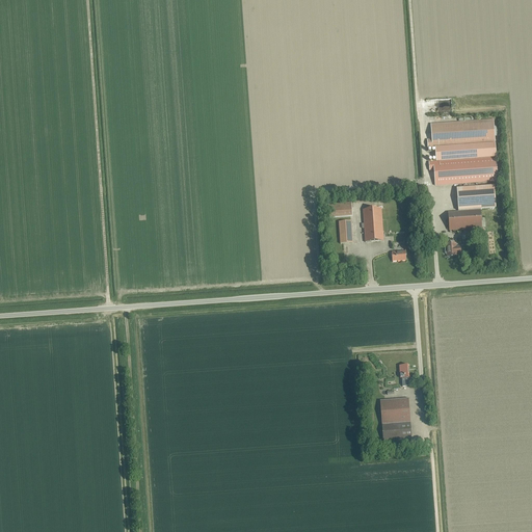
[(427,140),(428,149),(435,148),(495,143),(495,137),(494,127),(494,121),(430,125),(432,140),(427,140)]
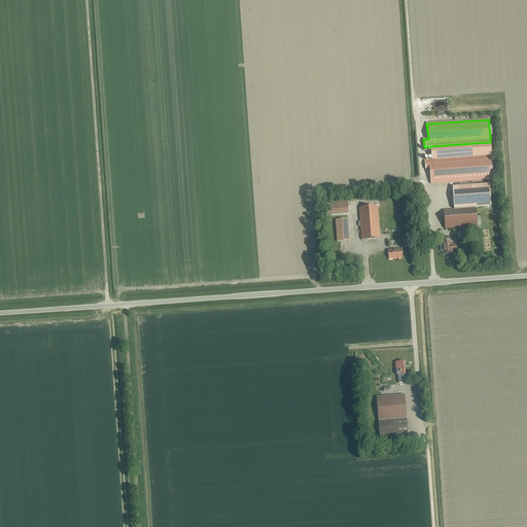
[(491,156),(424,162),(425,169),(429,169),(430,184),(493,179),(491,156)]
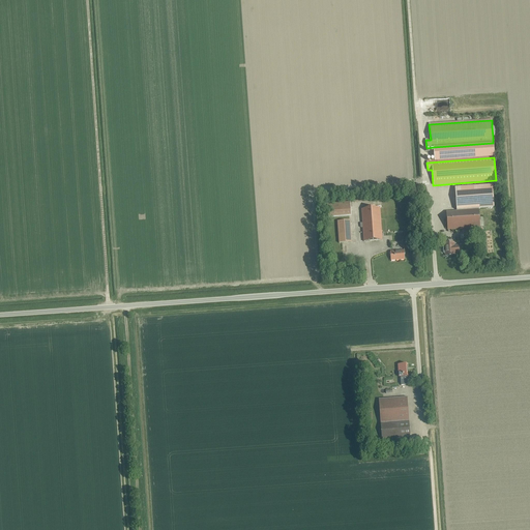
[(454,188),(457,211),(478,209),(493,208),(492,186),(454,188)]
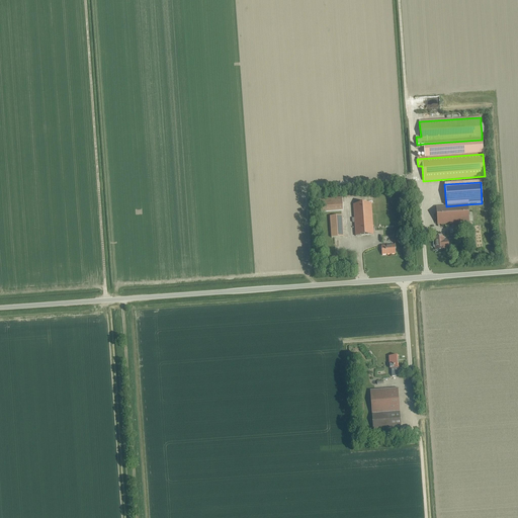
[(320,199),(321,212),(343,210),(342,197),(320,199)]
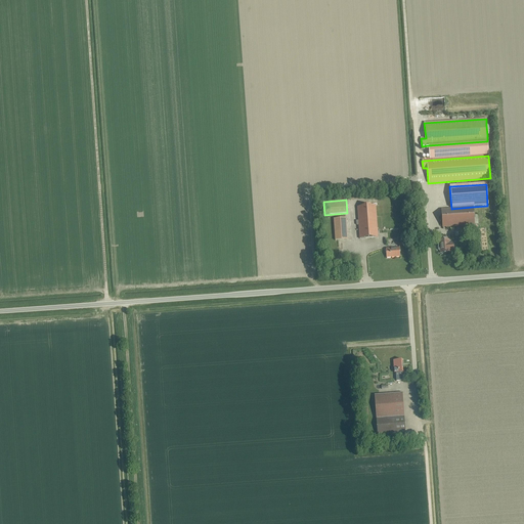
[(359,238),(378,237),(376,206),(357,207),(359,238)]
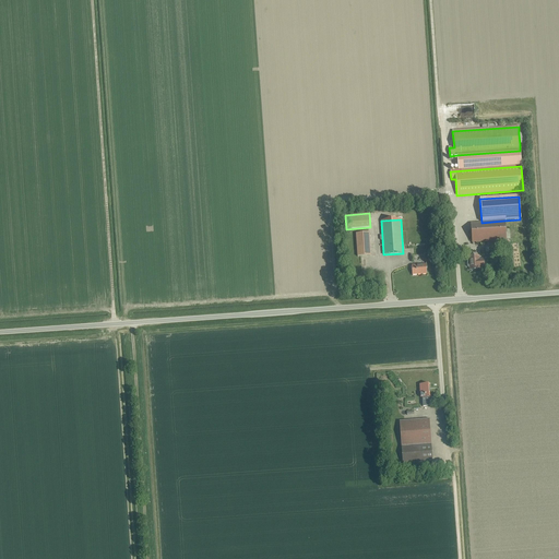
[(472,242),(506,240),(504,221),(482,223),(471,224),(472,242)]
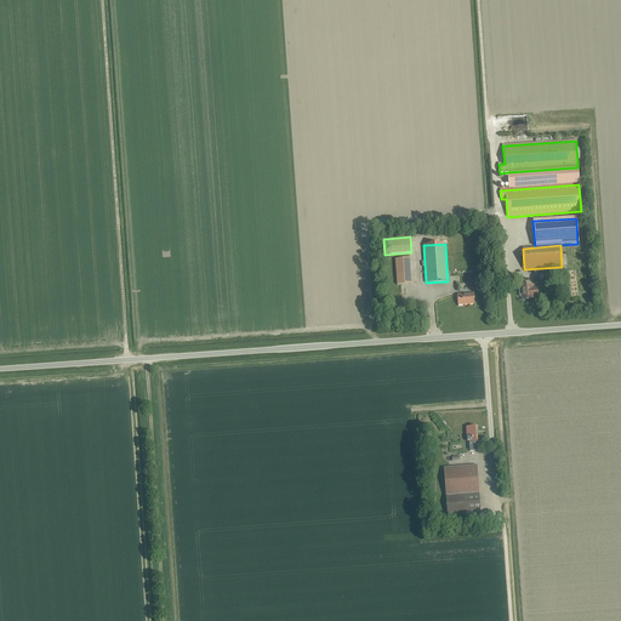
[(411,284),(410,258),(396,260),(397,285),(411,284)]
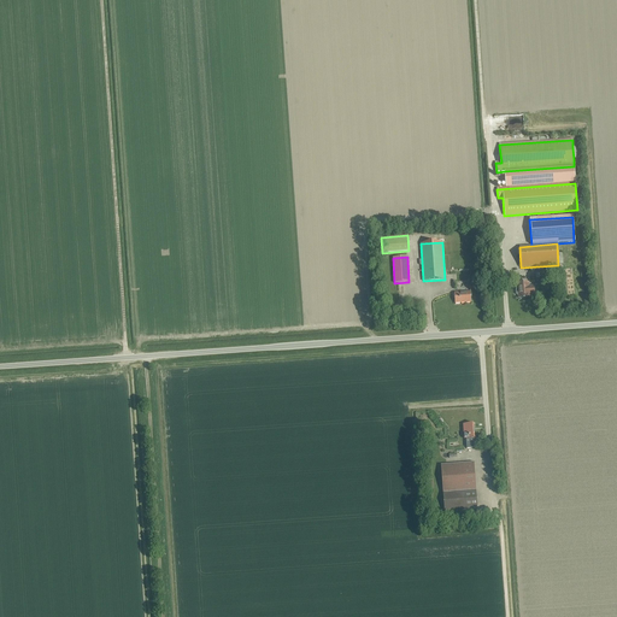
[(517,288),(516,289),(516,294),(518,297),(518,298),(529,298),(529,297),(534,295),(533,286),(528,286),(528,282),(526,283),(526,281),(524,280),(522,280),(521,281),(521,283),(517,283),(517,288)]
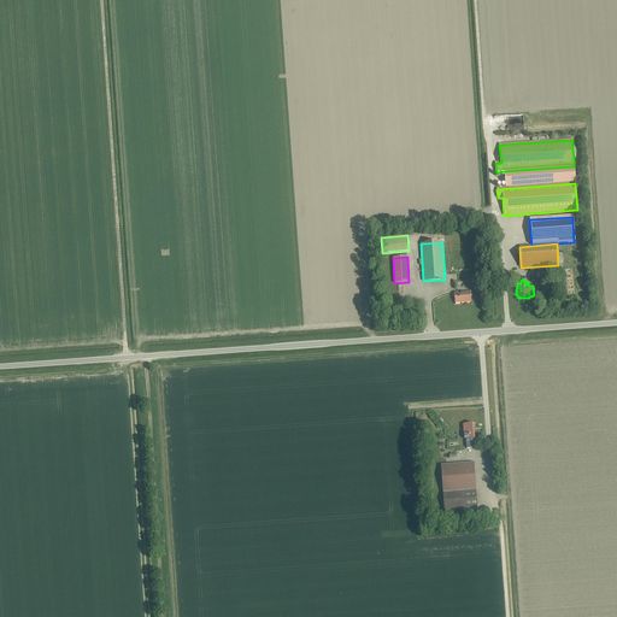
[(454,304),(470,303),(470,292),(454,293),(454,304)]
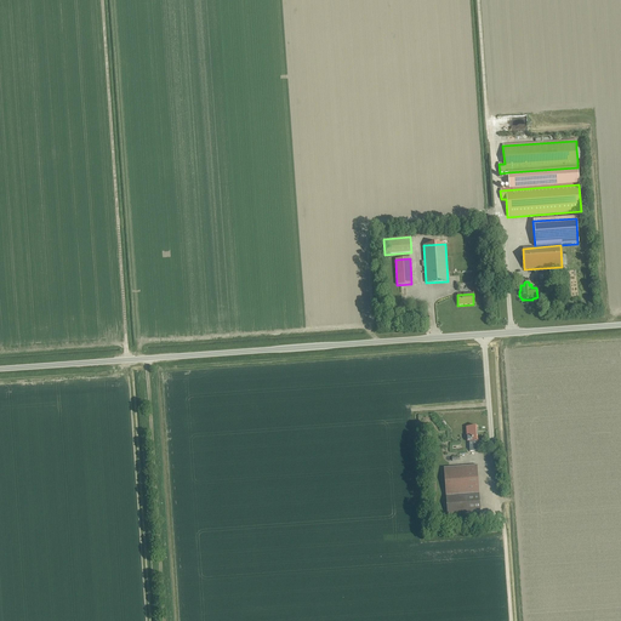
[(469,451),(478,451),(477,440),(476,427),(466,427),(467,442),(468,442),(469,451)]
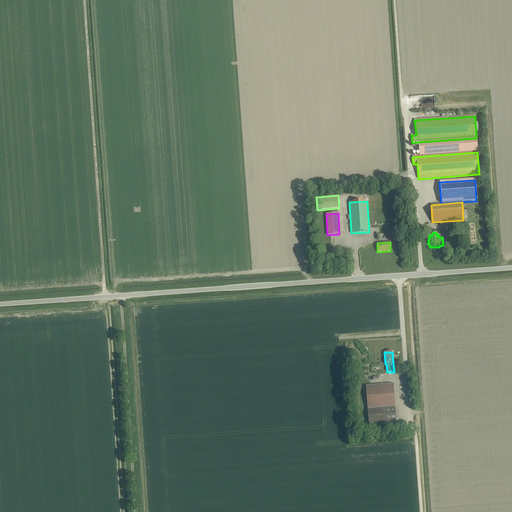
[(393,384),(365,386),(367,410),(395,407),(393,384)]
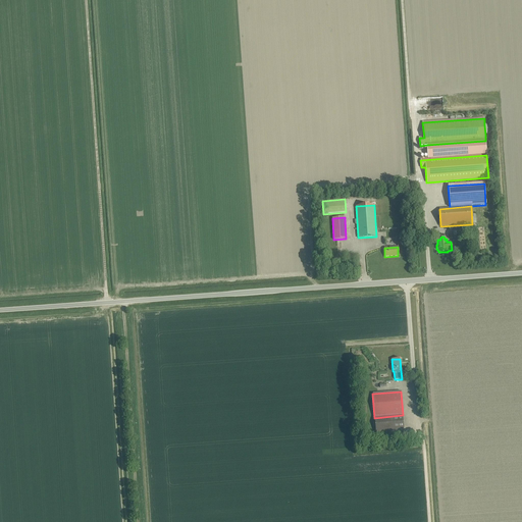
[(374,418),(375,432),(404,430),(403,415),(374,418)]
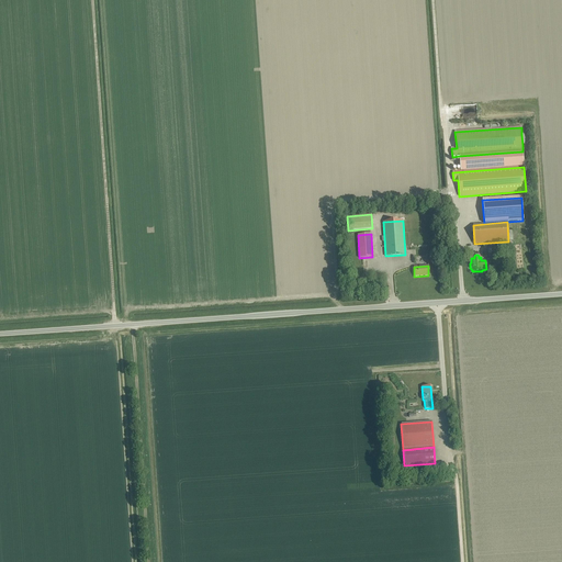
All buildings are outlined.
